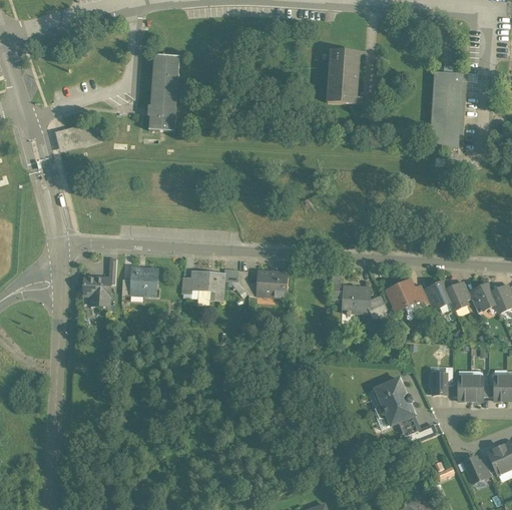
[(356,103),(360,52),(330,49),(326,101),(356,103)]
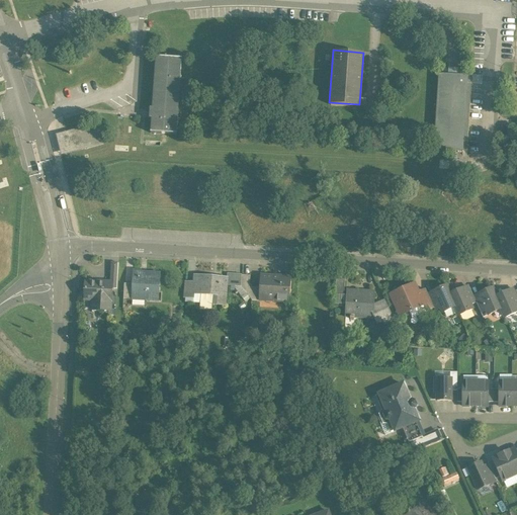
[(151,131),(176,132),(180,57),(156,56),(152,111),(151,131)]
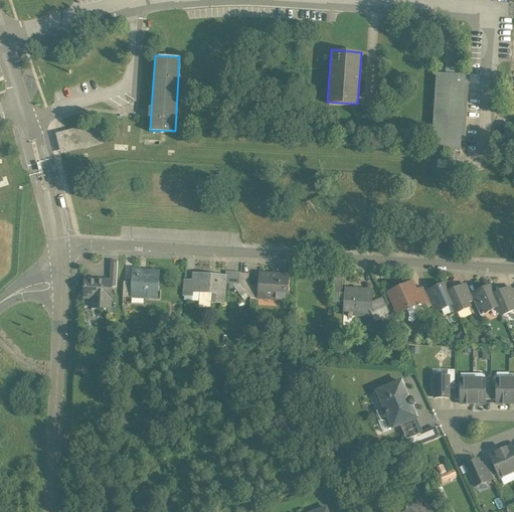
[(465,74),(436,72),(431,146),(459,148),(465,74)]
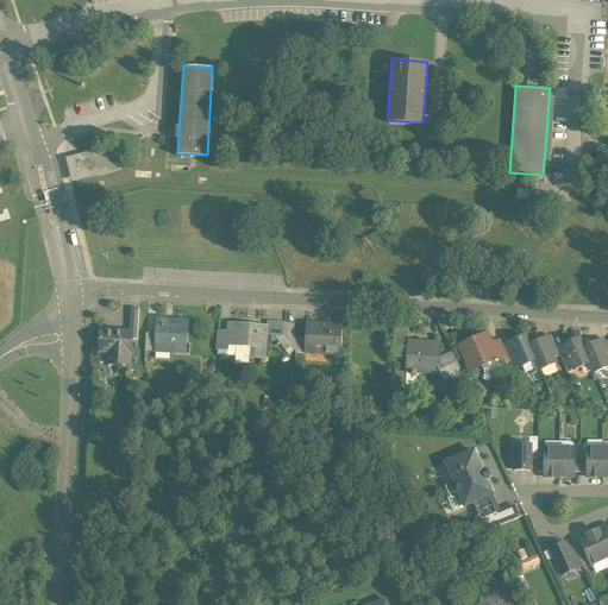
[(124,166),(118,144),(67,157),(73,180),(124,166)]
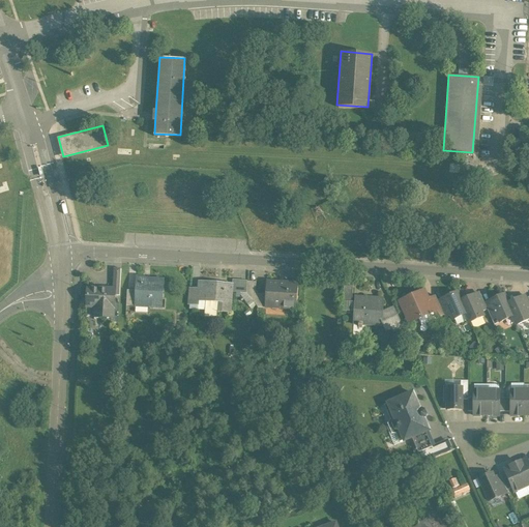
[(163,279),(143,276),(143,275),(135,275),(135,289),(134,304),(160,305),(163,279)]
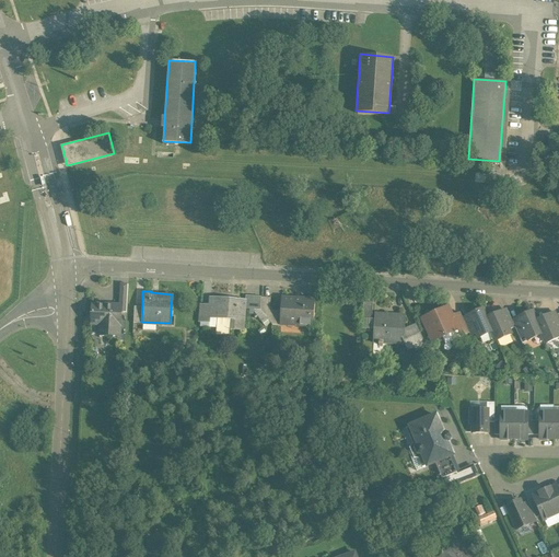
[(269,296),(259,294),(259,308),(270,322),(279,323),(279,309),(268,308),(269,296)]
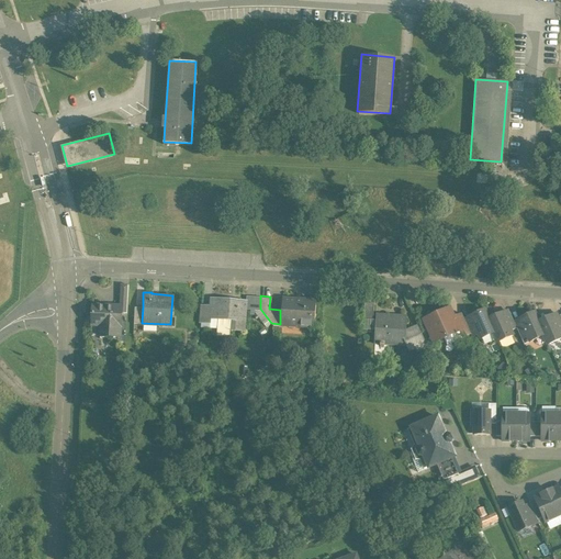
[(315,298),(281,297),(280,310),(280,324),(313,326),(315,298)]
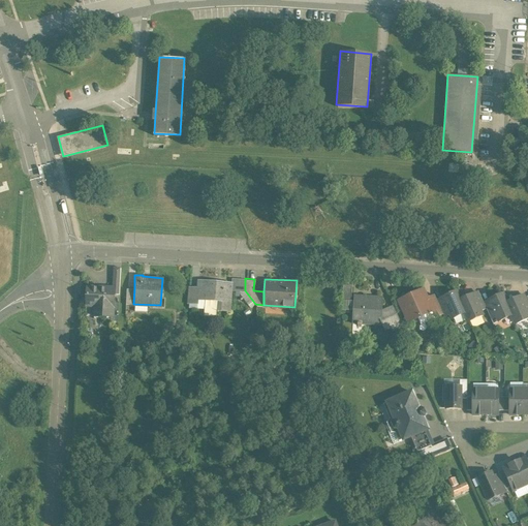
[(230,282),(197,280),(197,287),(196,298),(197,298),(212,299),(212,308),(228,309),(230,282)]
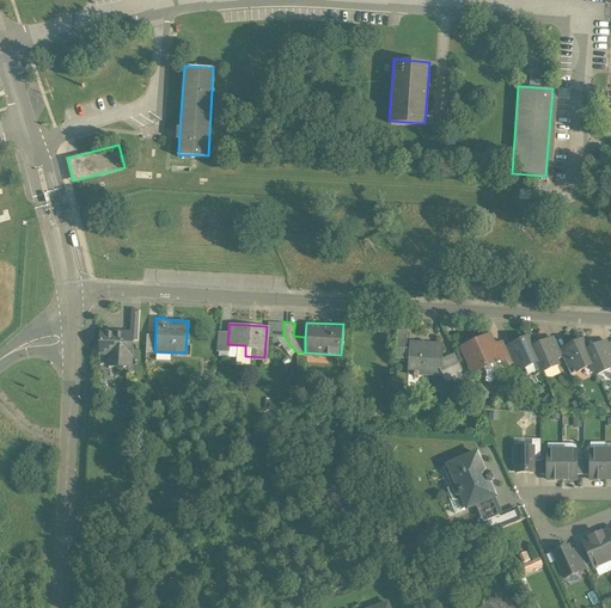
[(405,329),(396,327),(395,345),(404,345),(405,329)]
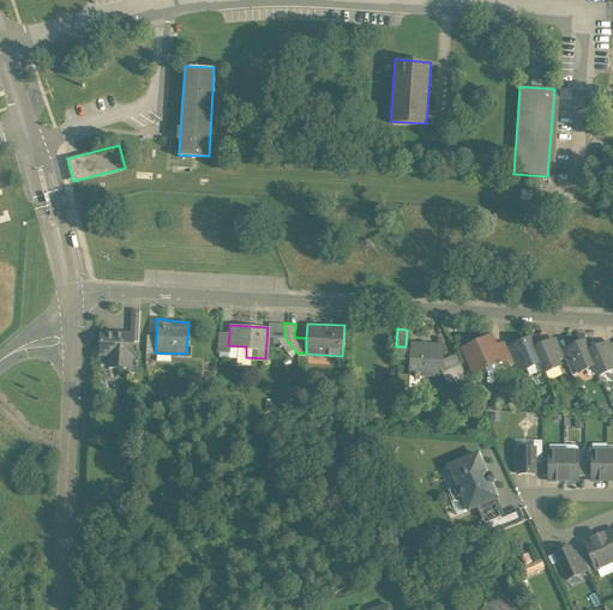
[(130,332),(100,331),(98,350),(110,350),(109,364),(130,366),(131,339),(132,332),(130,332)]
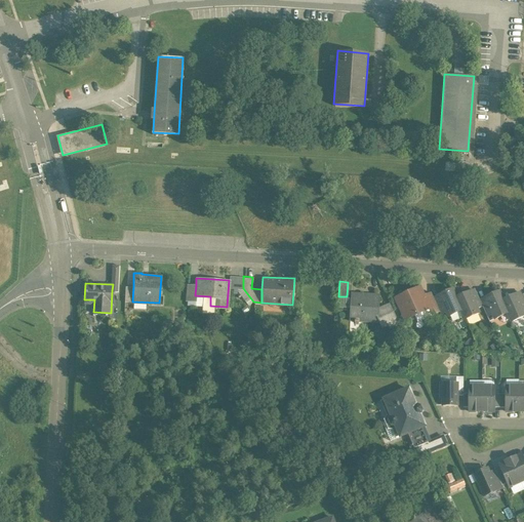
[(196,285),(187,284),(186,299),(196,299),(196,295),(195,295),(196,285)]
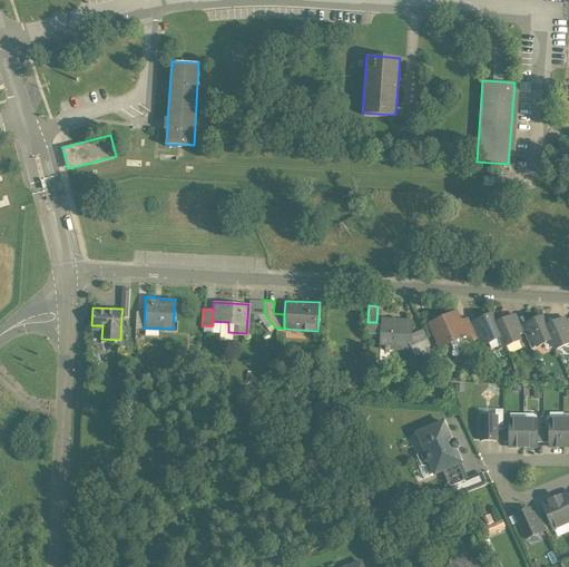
[(145,311),(136,310),(135,326),(144,328),(145,311)]
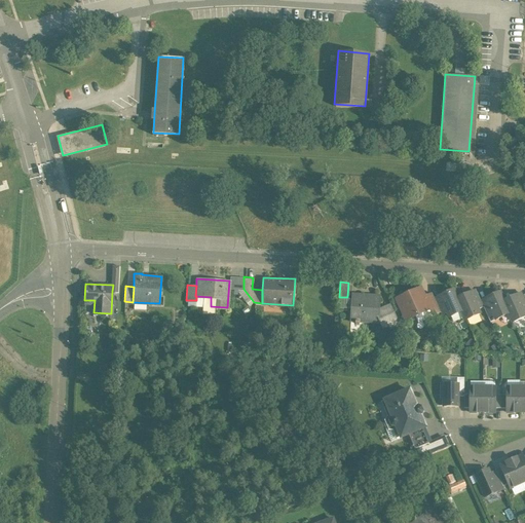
[(419,287),(396,297),(405,319),(428,308),(423,295),(419,287)]
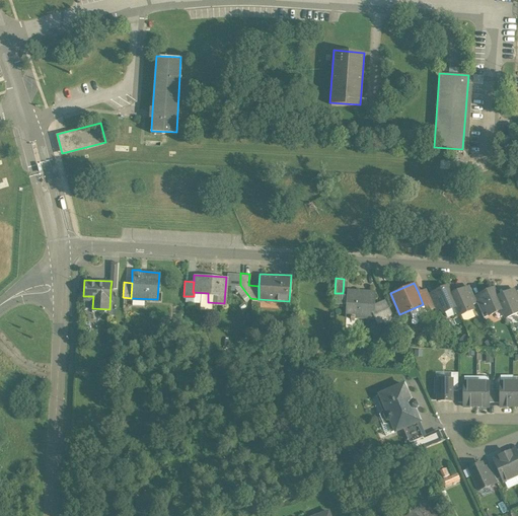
[(446,284),(433,290),(433,291),(440,307),(442,311),(455,305),(450,293),(446,284)]
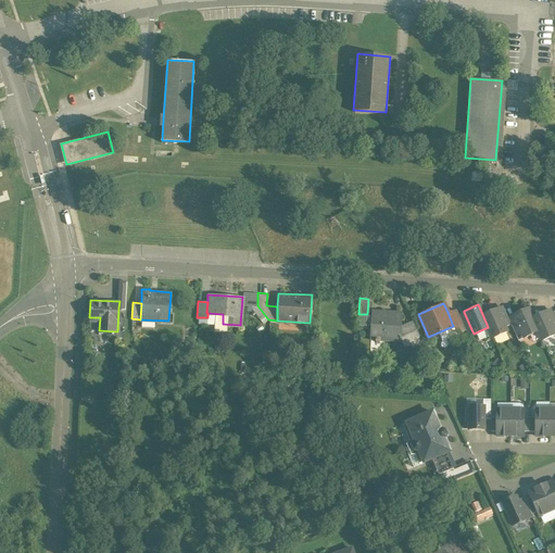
[(507,317),(502,305),(496,309),(504,325),(509,323),(507,317)]
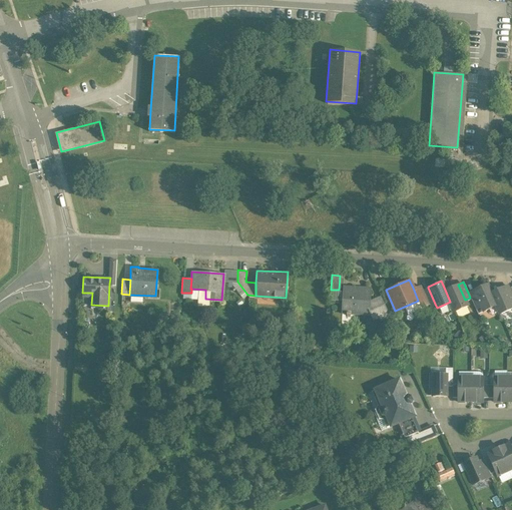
[(423,291),(420,284),(413,288),(418,301),(420,307),(429,303),(423,291)]
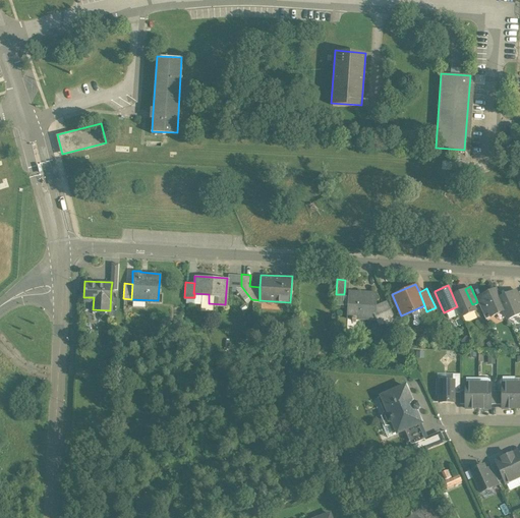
[(452,294),(457,306),(461,314),(474,308),(472,304),(465,289),(464,288),(452,294)]
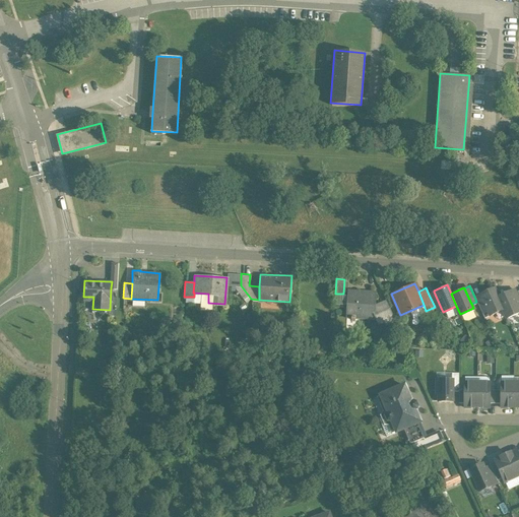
[(497,296),(493,287),(479,294),(480,295),(488,310),(489,314),(502,308),(497,296)]
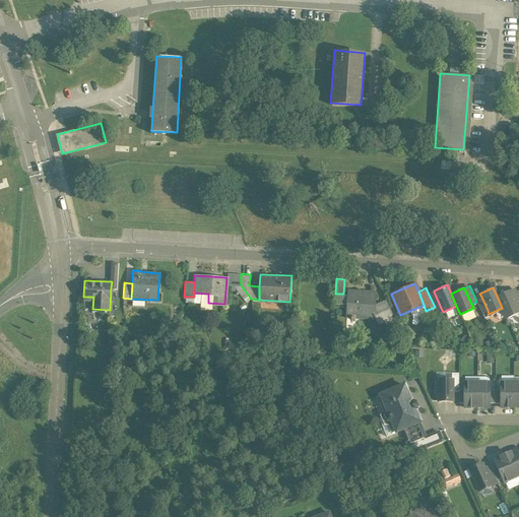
[(518,305),(518,297),(515,288),(510,291),(517,307),(518,305)]
